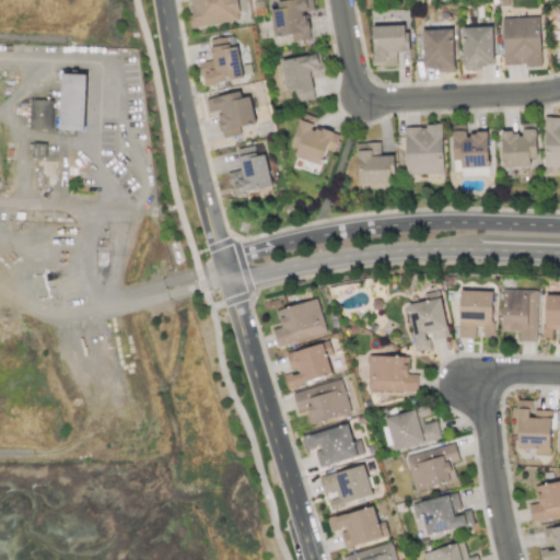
[(187,0),(191,27),(238,20),(235,0),(187,0)]
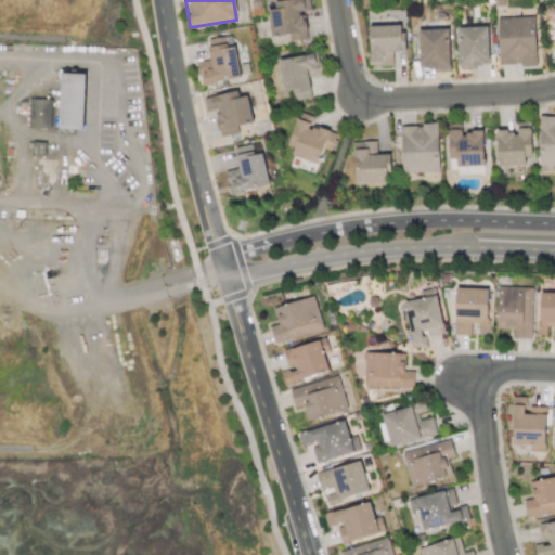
[(272,37),(288,35),(288,40),(306,39),(302,11),(310,10),(309,0),(279,0),(269,1),(272,37)]
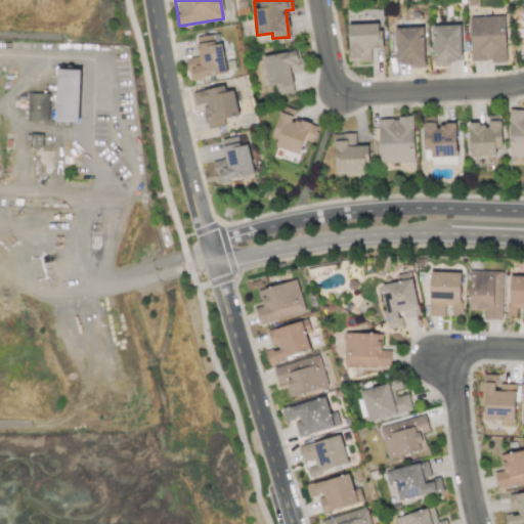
[(470,16),(471,61),(506,60),(505,16),(470,16)]
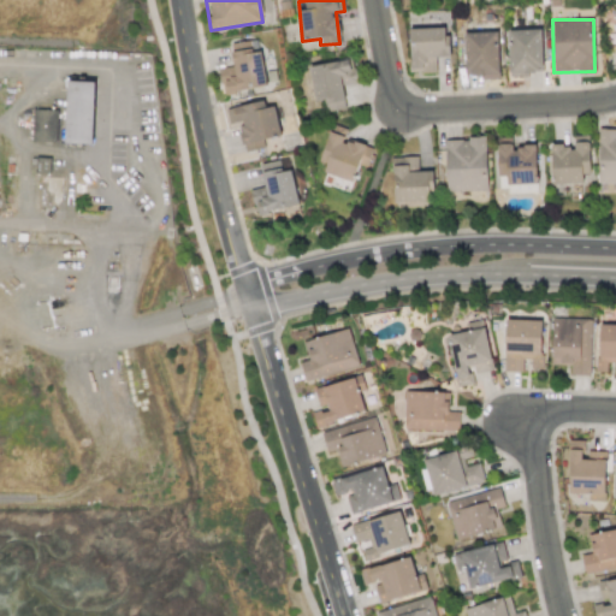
[(448,57),(448,28),(409,29),(410,72),(436,72),(436,57),(448,57)]
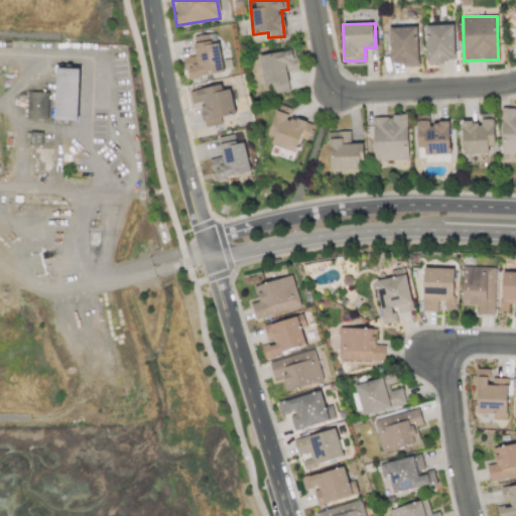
[(454,61),(454,24),(425,25),(426,62),(454,61)]
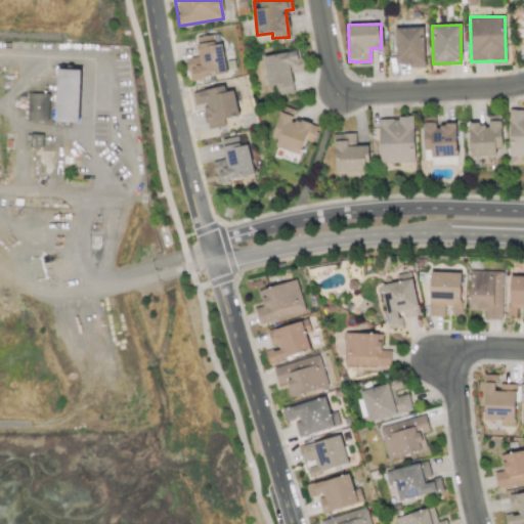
[(425,66),(423,27),(394,28),(396,67),(425,66)]
